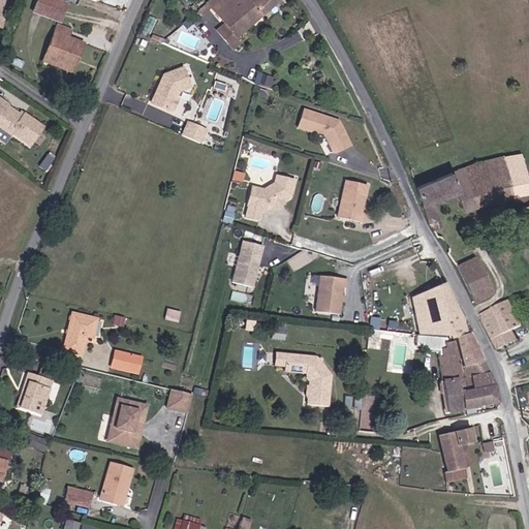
[(50,18),(55,2),(49,0),(34,0),(31,11),(50,18)]
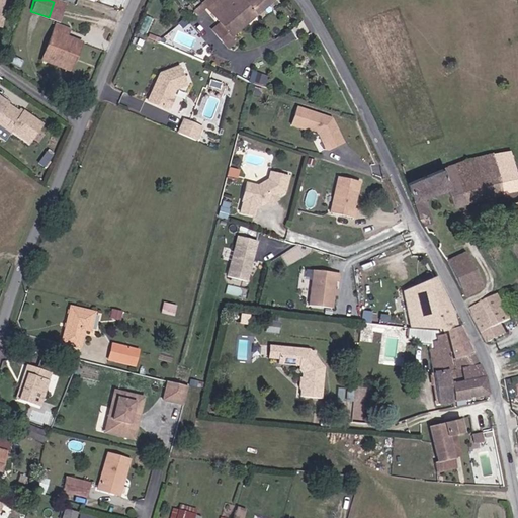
[(255,16),(241,0),(205,0),(204,2),(221,21),(232,34),(233,33),(255,16)]
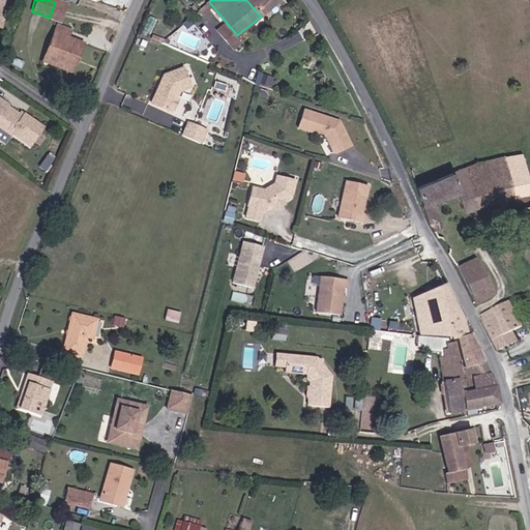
[(277,2),(275,0),(246,0),(261,17),(277,2)]
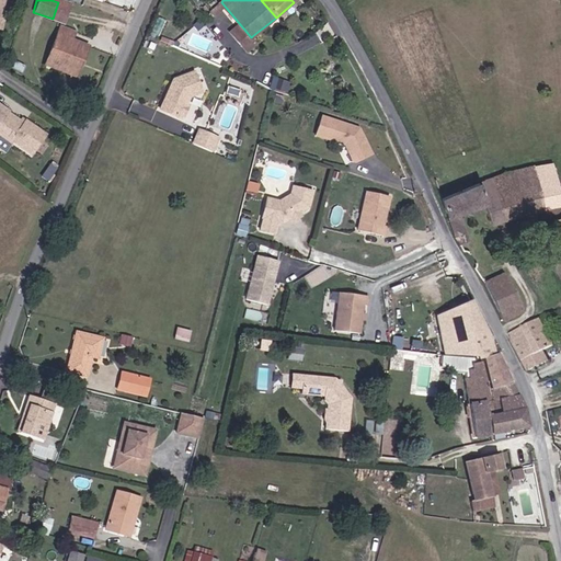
[(69,6),(58,2),(53,19),(64,22),(69,6)]
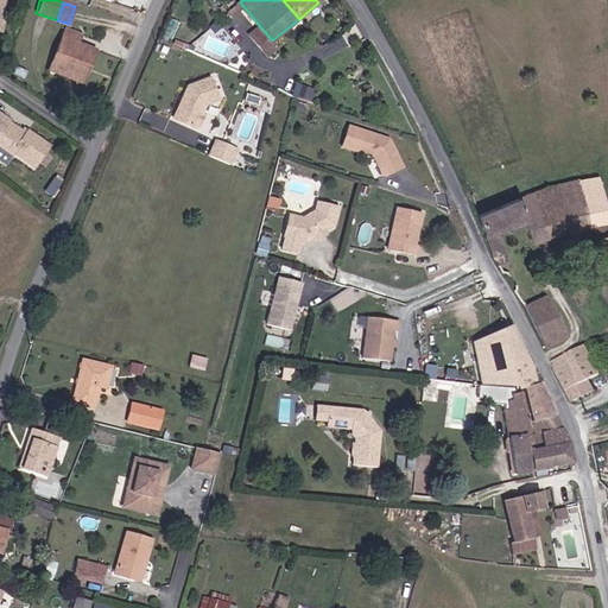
[(272,40),(259,25),(248,35),(266,55),(278,45),(273,39),(272,40)]
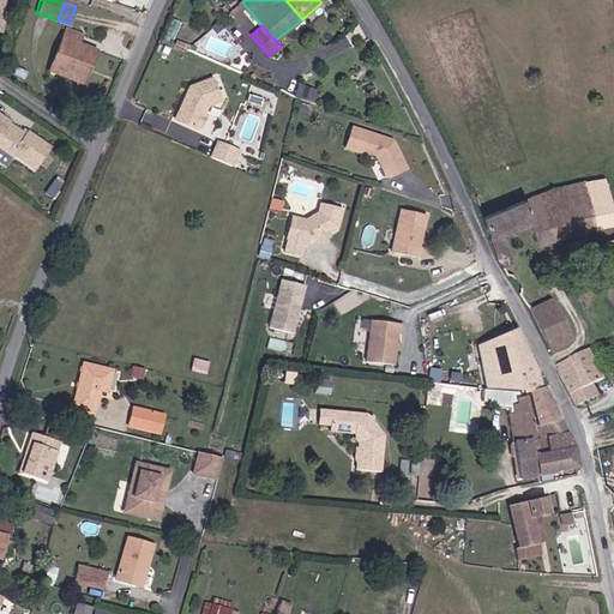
[(49,71),(74,82),(88,48),(78,44),(80,35),(66,28),(49,71)]
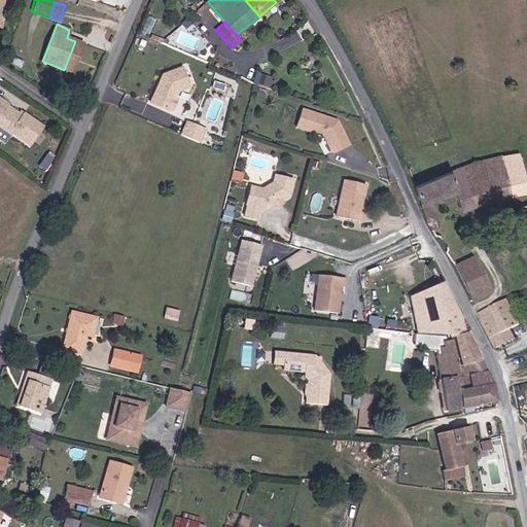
[(75,41),(64,70),(70,72),(82,44),(75,41)]
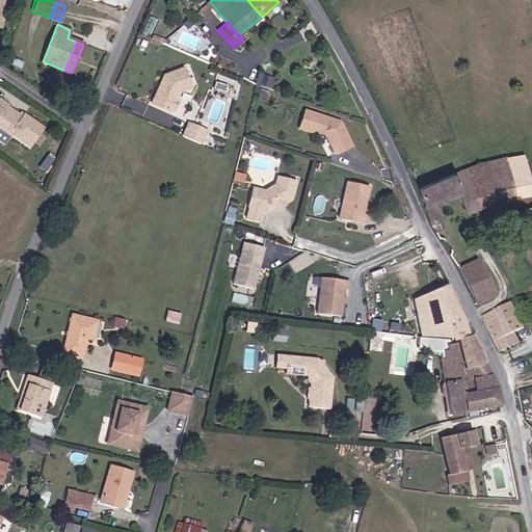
[(175,90),(179,91),(179,90),(190,86),(184,69),(164,75),(152,102),(169,110),(170,108),(176,106),(178,103),(177,97),(173,94),(175,90)]
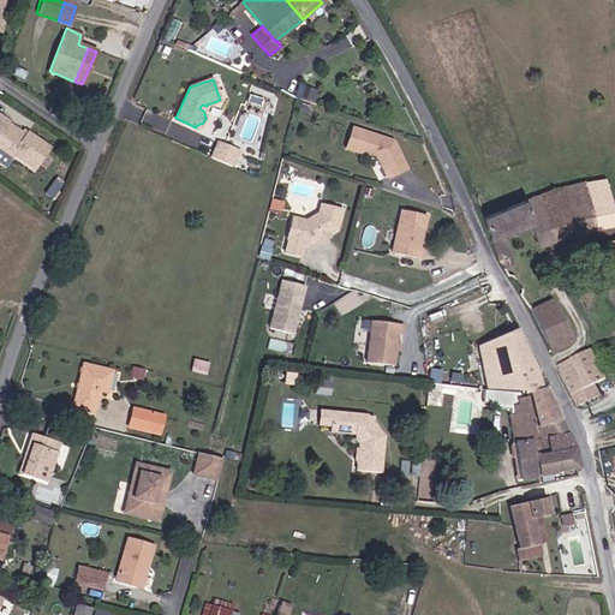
[(294,94),(304,96),(308,87),(298,84),(294,94)]
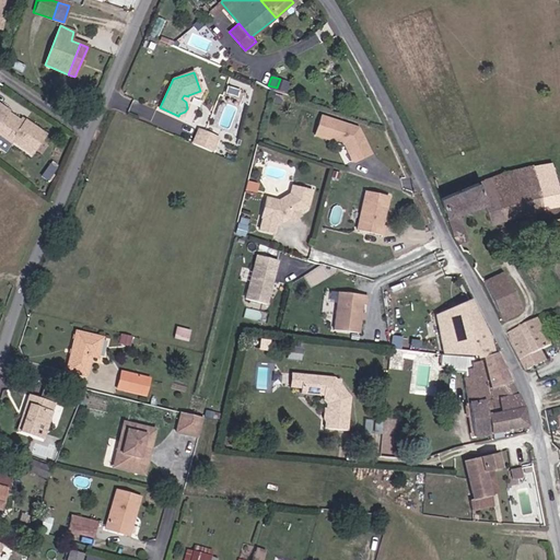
[(150,119),(154,109),(136,101),(130,112),(150,119)]
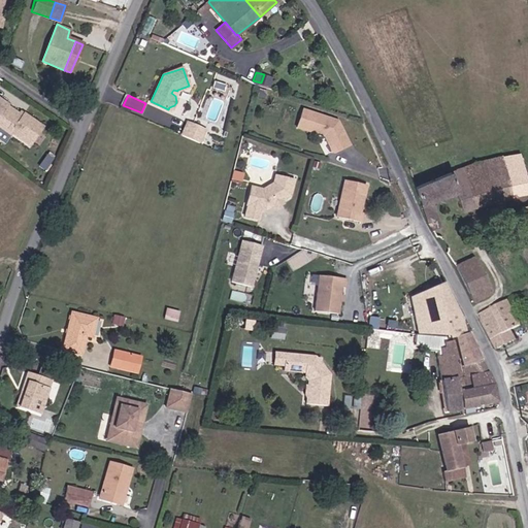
[(9,105),(0,98),(0,129),(12,137),(14,134),(33,145),(44,127),(25,114),(23,118),(19,114),(7,108),(9,105)]
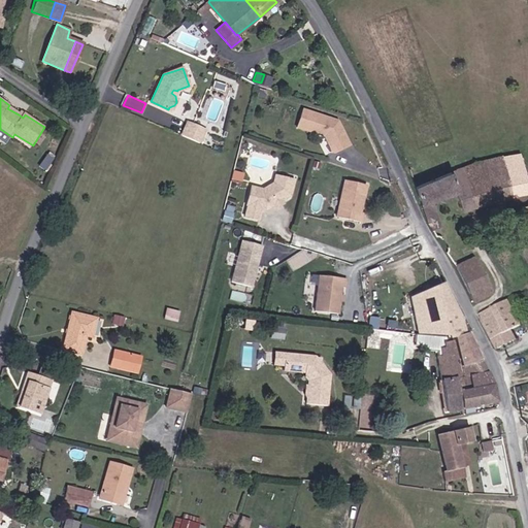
[(337,125),(338,123),(337,121),(302,109),(296,127),(324,136),(331,152),(333,152),(349,144),(340,129),(339,130),(337,125)]
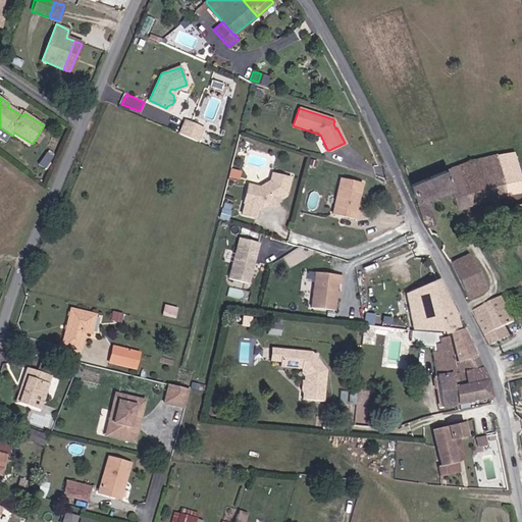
[(180,135),(198,142),(204,129),(187,121),(180,135)]
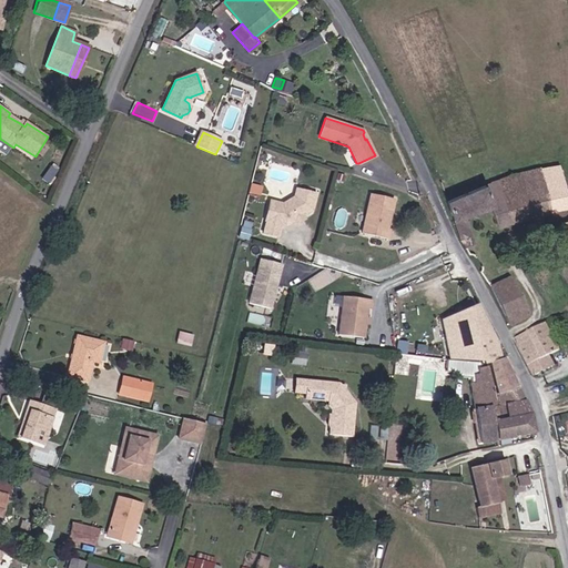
[(490,182),(446,201),(462,240),(465,246),(475,243),(465,216),(492,206),(497,225),(528,215),(550,209),(544,185),(563,181),(559,166),(519,173),(490,182)]
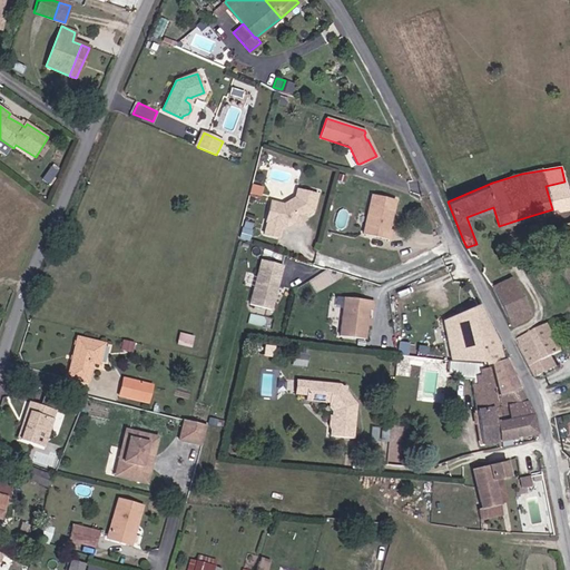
[(569,205),(564,182),(546,186),(552,209),(569,205)]
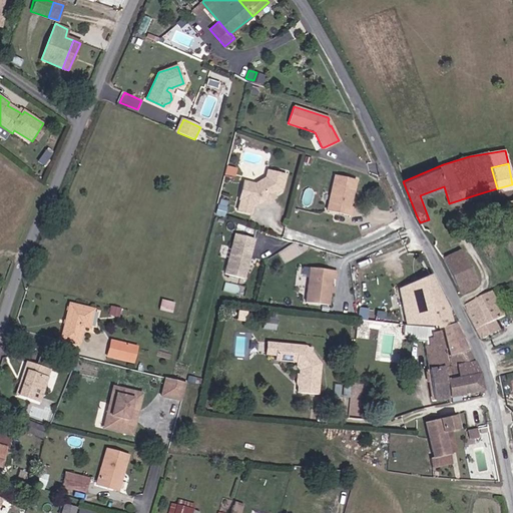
[(222,176),(230,178),(233,168),(224,166),(222,176)]
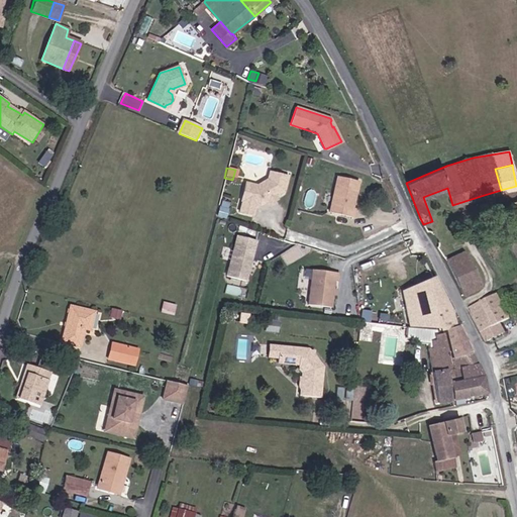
[(259,205),(268,200),(268,197),(271,195),(274,196),(283,191),(287,177),(269,172),(267,179),(256,186),(244,182),(240,201),(238,212),(251,215),(253,204),(259,205)]
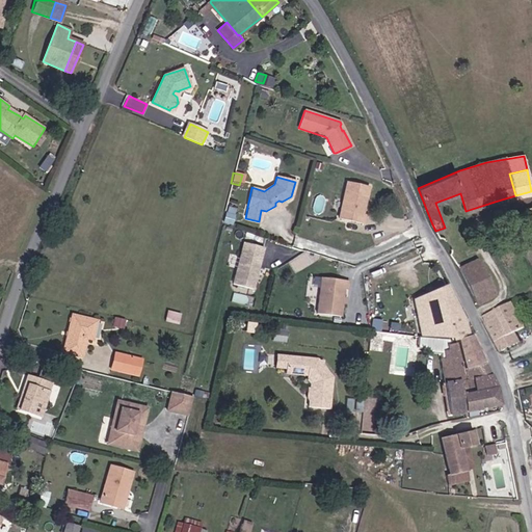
[(362,214),(368,187),(346,182),(338,218),(363,224),(365,215),(362,214)]
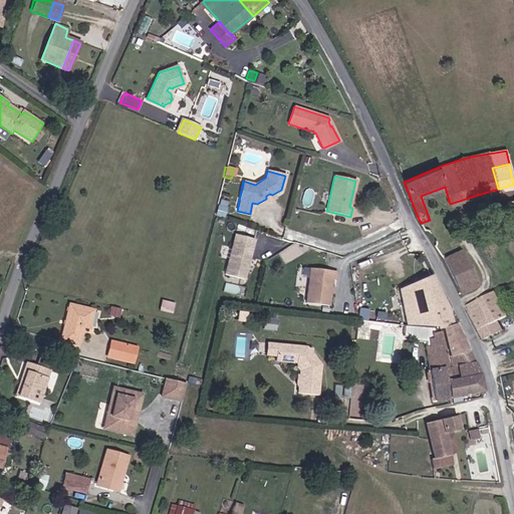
[(226,202),(219,200),(217,206),(225,208),(226,202)]
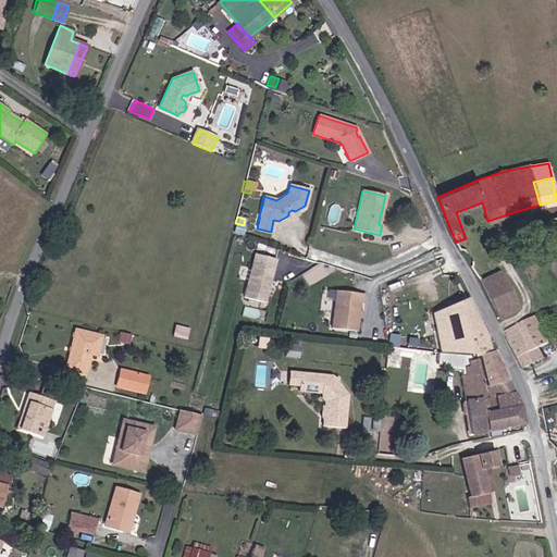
[(233,233),(242,235),(244,225),(235,223),(233,233)]
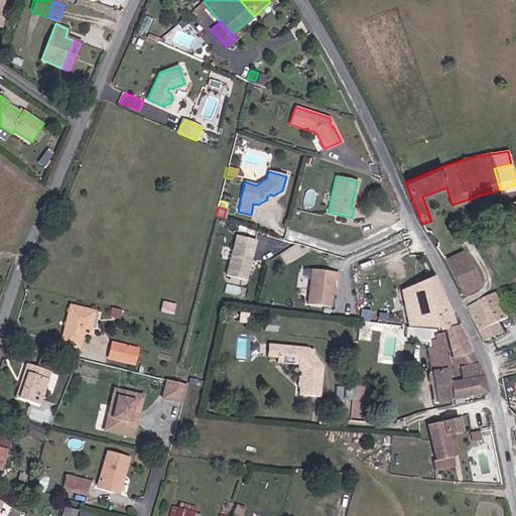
[(246,280),(255,241),(235,236),(226,276),(246,280)]
